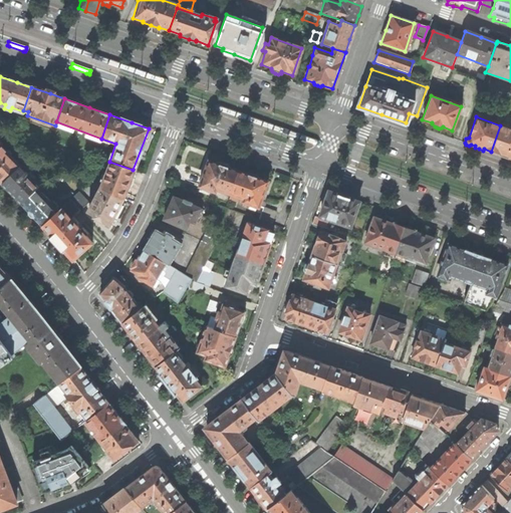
[(510,129),(500,125),(491,152),(499,155),(499,156),(504,158),(507,159),(508,158),(510,159),(510,129)]
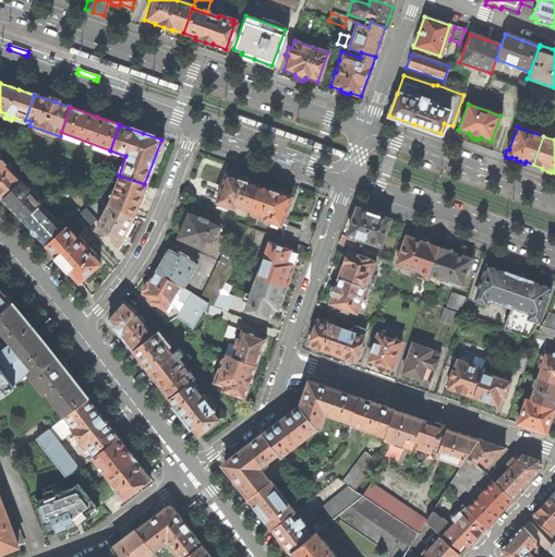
[(0,200),(20,180),(0,159),(0,200)]
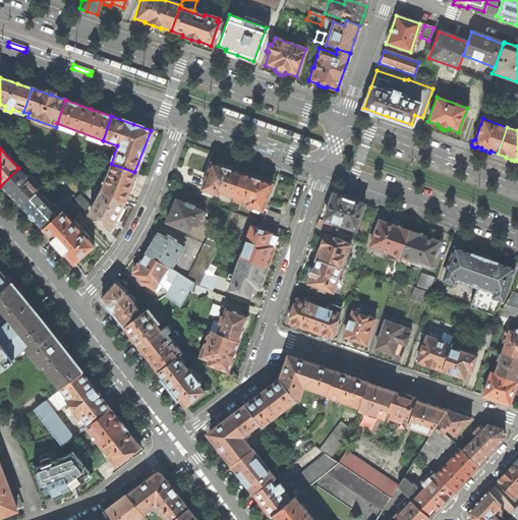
[(36,153),(29,159),(36,166),(43,159),(36,153)]
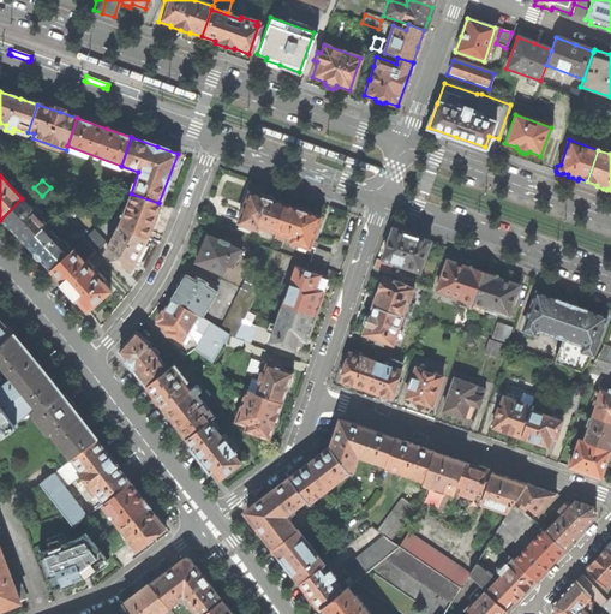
[(256,225),(273,231),(282,204),(270,201),(271,200),(265,198),(258,196),(258,197),(246,192),(239,214),(237,213),(234,220),(237,221),(235,222),(237,224),(234,228),(246,233),(247,227),(255,230),(256,225)]
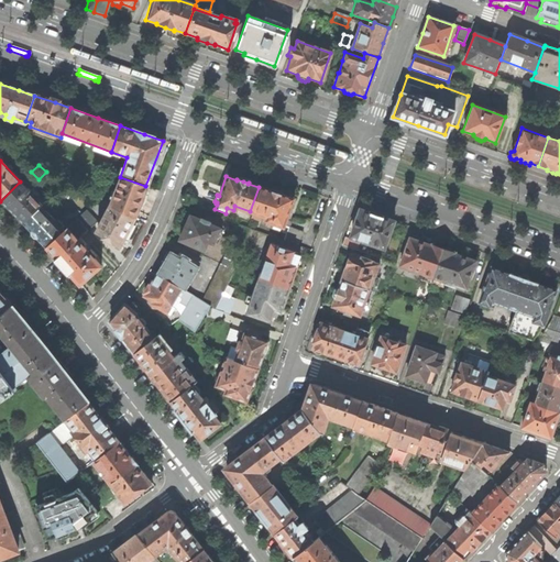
[(140,200),(145,186),(120,177),(112,198),(109,206),(133,219),(140,200)]
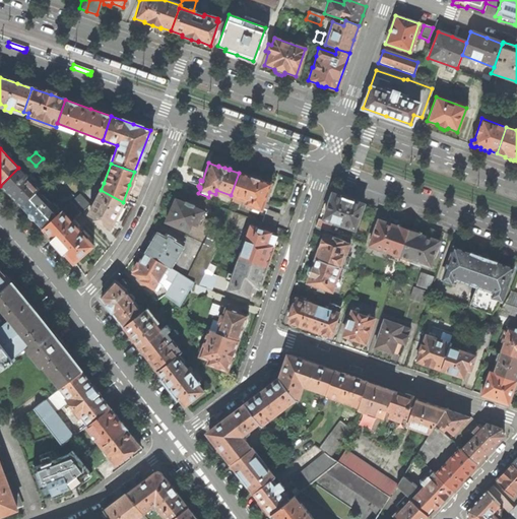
[(10,197),(19,205),(36,190),(38,188),(18,168),(0,186),(10,197)]
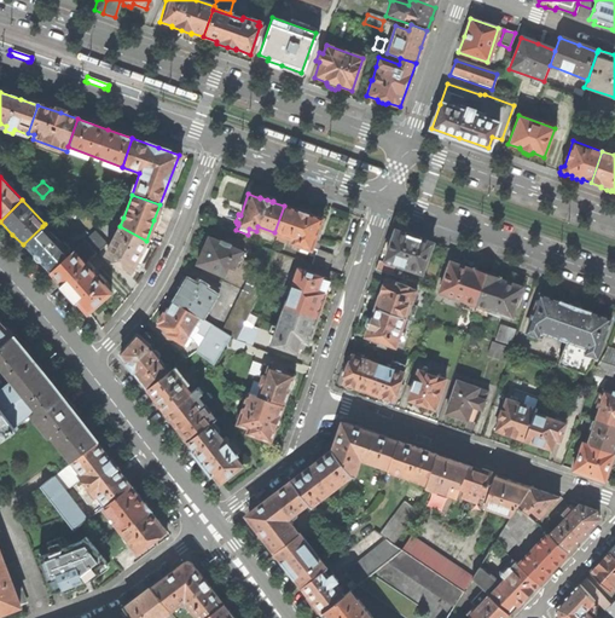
[(308,265),(324,271),(330,255),(315,250),(318,243),(312,241),(320,219),(308,214),(303,213),(296,209),(295,211),(284,206),(274,232),(272,241),(283,244),(285,237),(291,240),(290,243),(297,246),(295,252),(312,258),(308,265)]
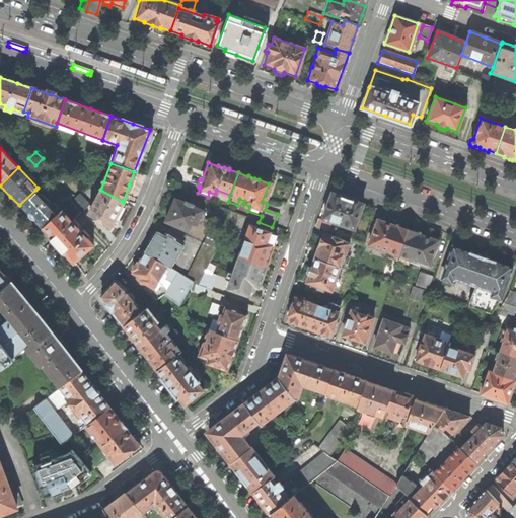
[(99,190),(100,190),(103,182),(89,175),(86,182),(99,190)]
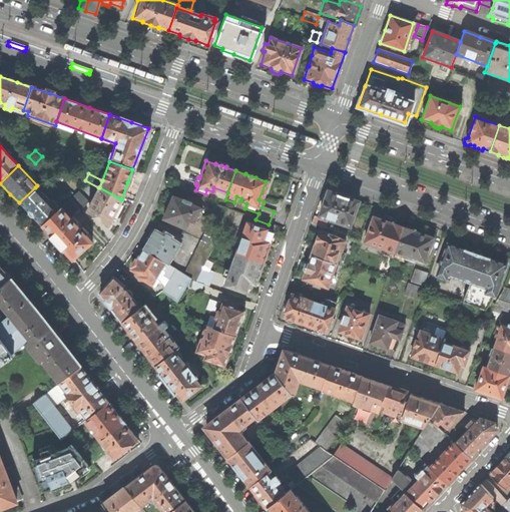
[(30,214),(40,224),(56,210),(35,187),(19,202),(30,214)]
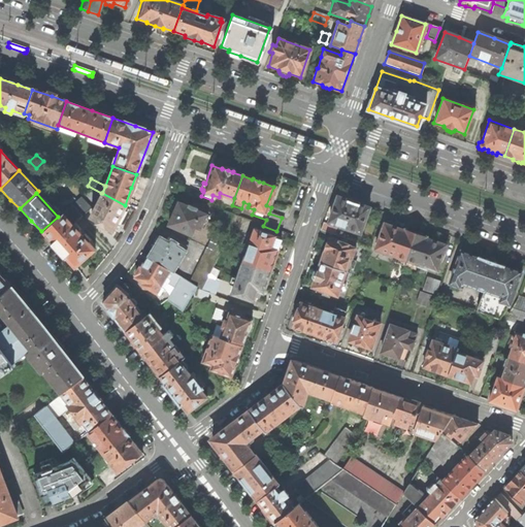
[(123,208),(125,205),(102,193),(101,193),(89,218),(98,223),(97,224),(110,231),(115,224),(117,226),(121,218),(125,209),(123,208)]
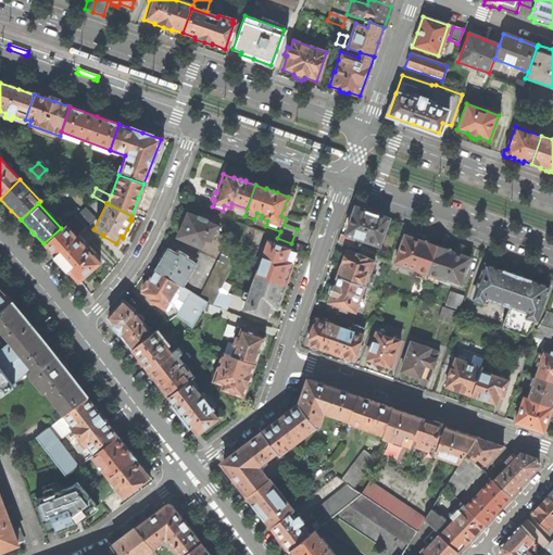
[(76,282),(97,263),(74,237),(85,228),(93,221),(83,207),(61,228),(44,243),(58,260),(62,264),(76,282)]
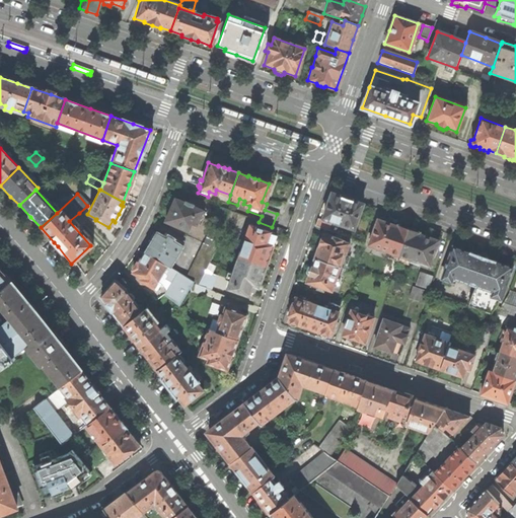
[(352,229),(361,205),(351,201),(347,199),(340,197),(329,194),(325,203),(323,211),(321,218),(352,229)]
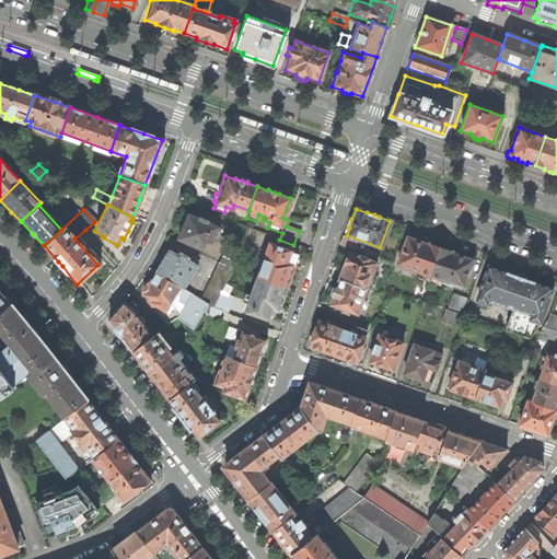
[(176,239),(201,249),(206,242),(210,244),(213,236),(212,236),(217,228),(207,223),(207,222),(199,218),(198,220),(187,214),(186,218),(184,219),(183,221),(183,222),(183,224),(183,225),(181,230),(176,239)]
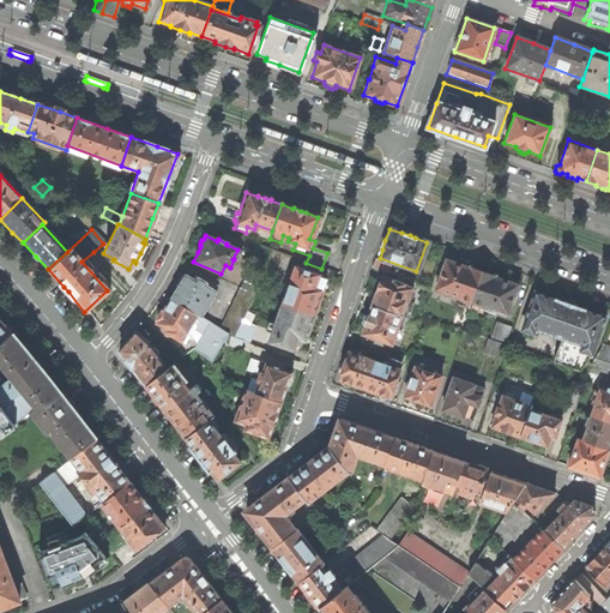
[(269,250),(254,245),(252,252),(253,253),(249,262),(263,266),(269,250)]
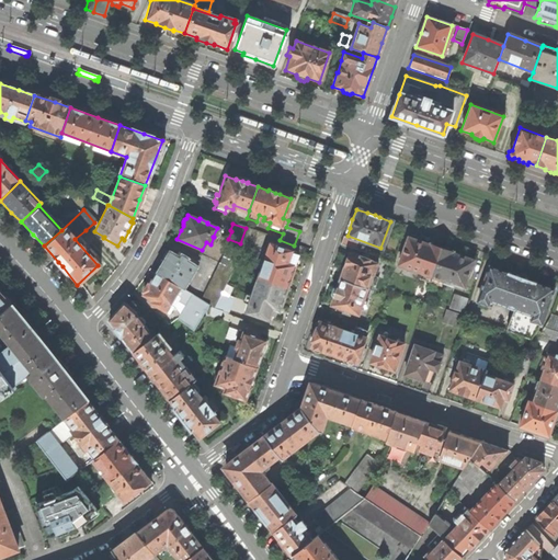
[(353,250),(355,242),(341,237),(339,244),(353,250)]
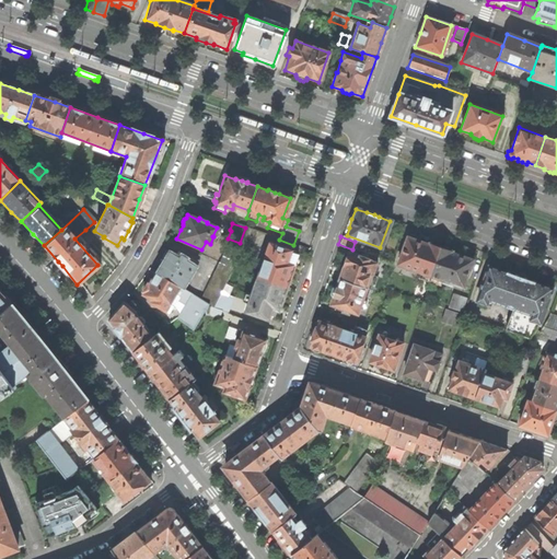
[(417,279),(426,282),(438,247),(428,244),(427,245),(421,244),(405,237),(402,247),(401,247),(397,255),(399,255),(396,265),(418,272),(417,279)]
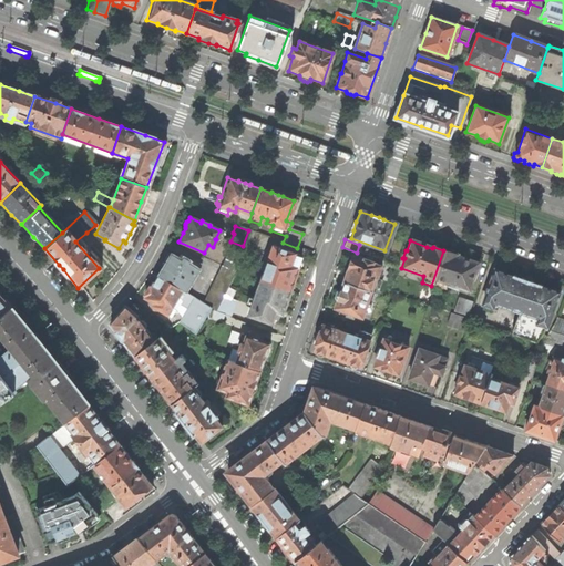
[(294,254),(272,246),(259,281),(288,291),(294,277),(297,267),(296,267),(299,259),(293,257),(294,254)]
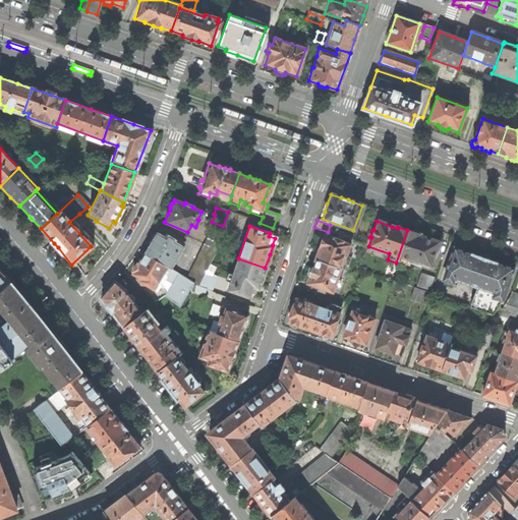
[(410,262),(428,268),(432,258),(433,260),(436,251),(435,251),(438,242),(426,238),(418,236),(418,234),(407,230),(396,263),(408,267),(410,262)]
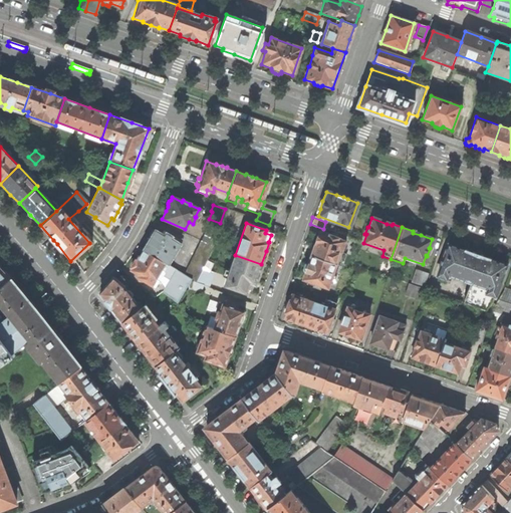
[(212,247),(217,232),(206,228),(200,242),(212,247)]
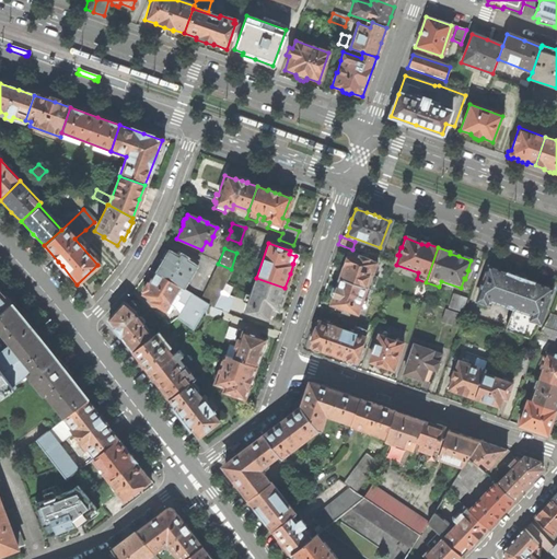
[(161,261),(154,272),(182,289),(192,272),(189,270),(193,265),(185,260),(186,258),(180,255),(177,257),(167,251),(161,261)]
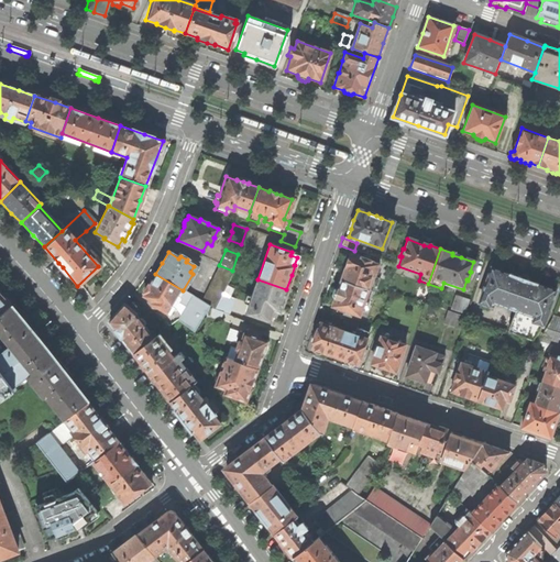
[(359,259),(349,255),(344,265),(339,281),(366,290),(371,277),(372,277),(377,265),(369,262),(369,261),(359,257),(359,259)]
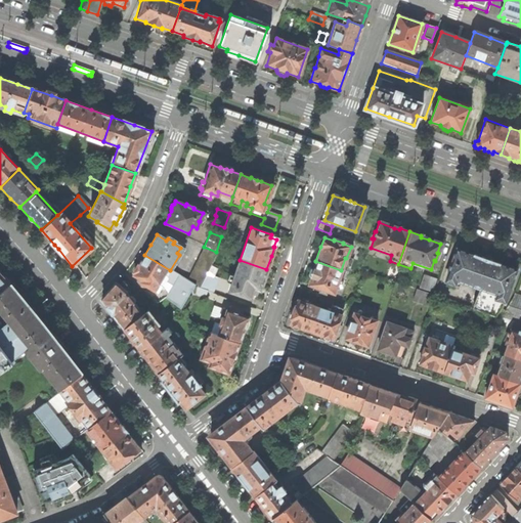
[(203,247),(186,280),(198,288),(204,274),(216,252),(204,247),(203,247)]
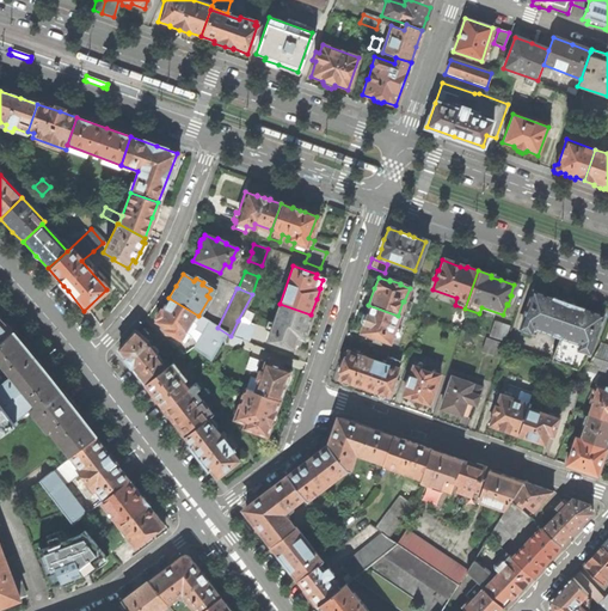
[(550,361),(576,370),(585,353),(587,353),(590,346),(601,316),(589,311),(571,305),(551,297),(551,298),(530,291),(520,323),(519,330),(528,334),(530,328),(558,338),(550,361)]
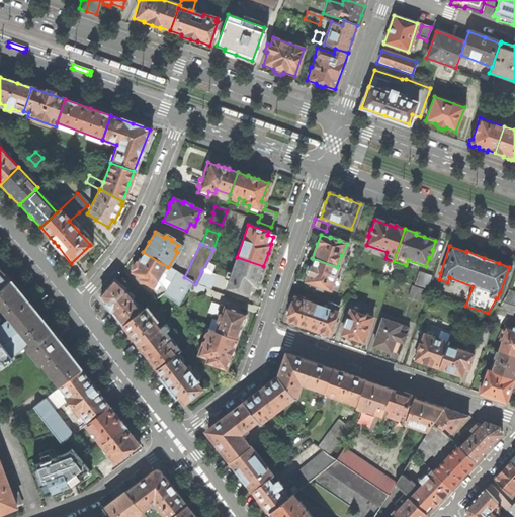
[(138,280),(151,288),(158,277),(169,283),(162,295),(176,306),(186,290),(190,283),(195,285),(195,284),(184,277),(168,267),(143,252),(137,262),(131,273),(139,278),(138,280)]
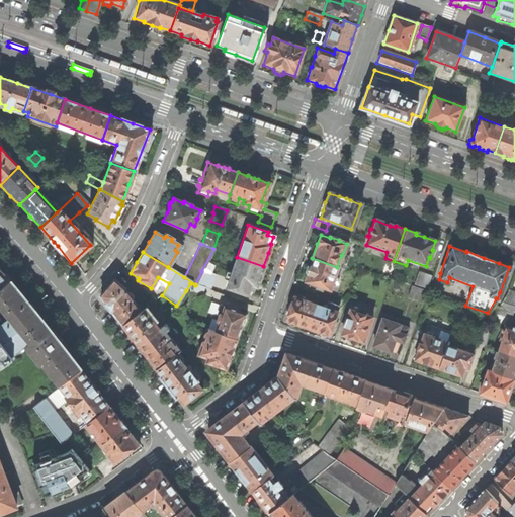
[(258,281),(263,266),(237,257),(226,288),(246,296),(248,291),(252,292),(254,287),(256,288),(258,281)]
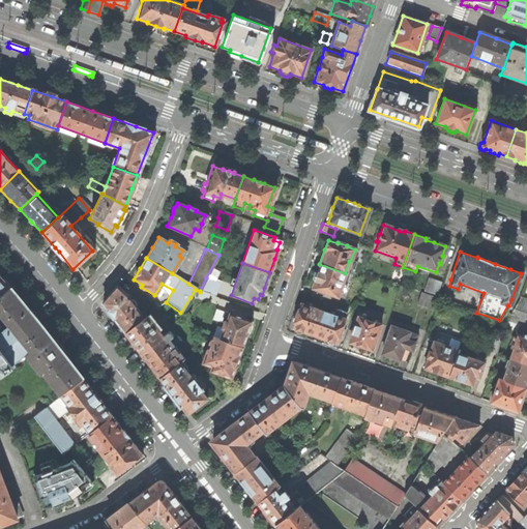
[(337,297),(345,273),(319,264),(317,271),(314,272),(313,275),(312,278),(313,280),(314,281),(311,289),(337,297)]
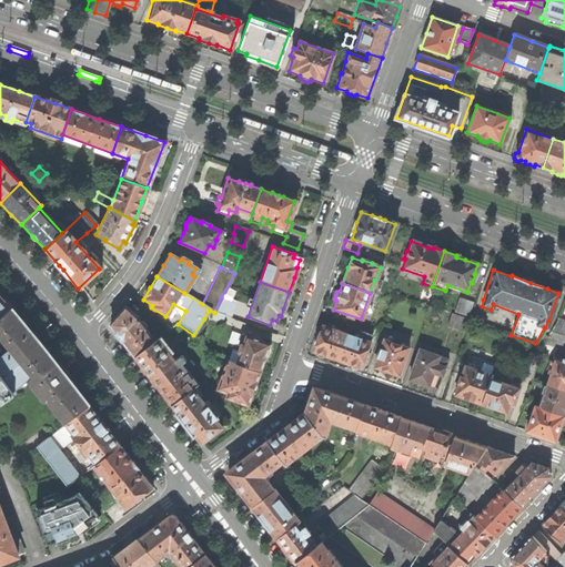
[(221,297),(214,312),(214,313),(223,316),(229,319),(235,304),(221,297)]
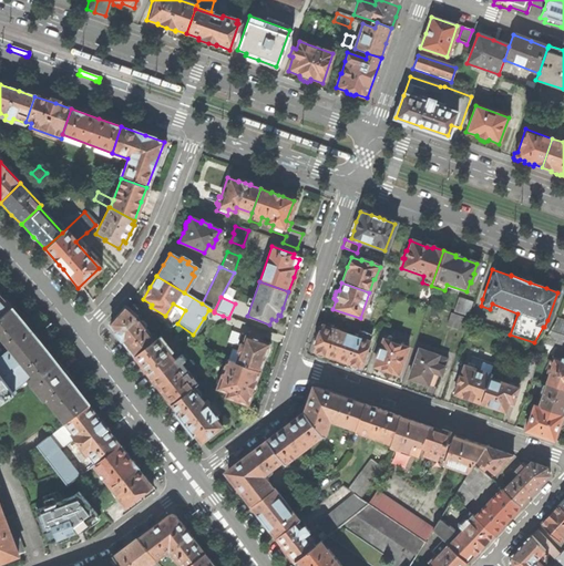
[(451,311),(465,317),(470,302),(455,298),(451,311)]
